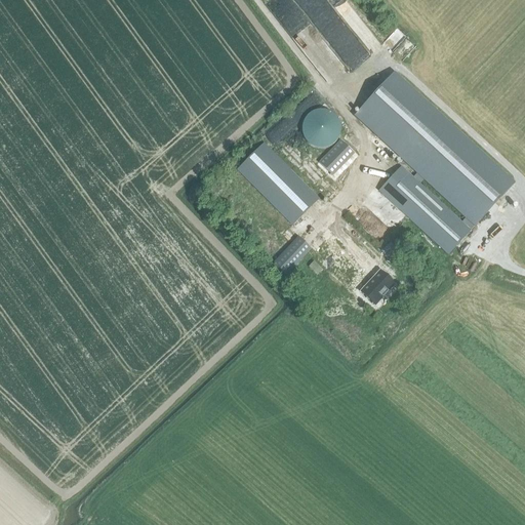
[(393,74),(355,116),(416,173),(412,178),(400,167),(378,192),(448,255),(513,185),(393,74)]
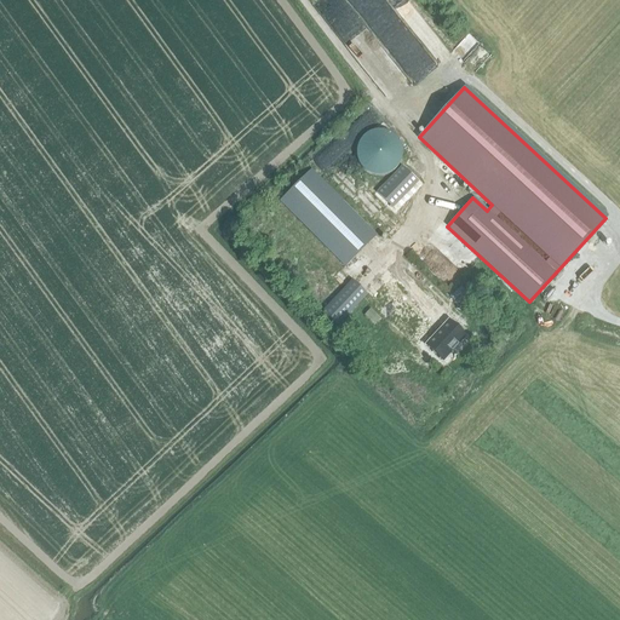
[(357,147),(356,154),(357,160),(360,166),(363,171),(369,174),(375,177),(383,177),(389,174),(394,171),(399,166),(401,160),(402,154),(401,148),(399,142),(395,137),(389,133),(383,131),(375,131),(369,132),(365,136),(360,141),(357,147)]
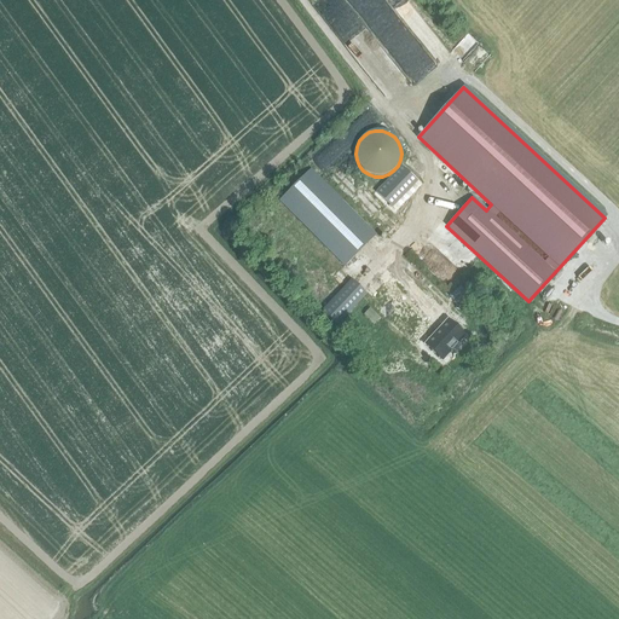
[(376,192),(385,201),(409,175),(400,167),(376,192)]
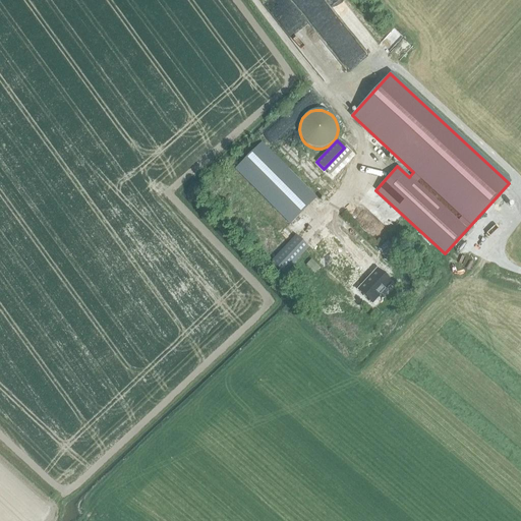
[(235,169),(290,224),(315,198),(262,143),(235,169)]
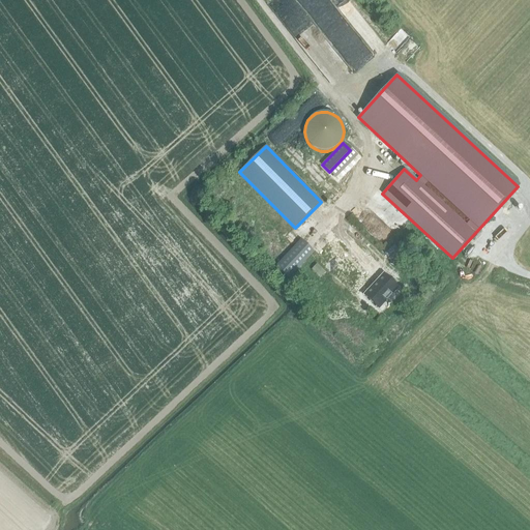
[(379,263),(344,231),(318,259),(352,291),(379,263)]
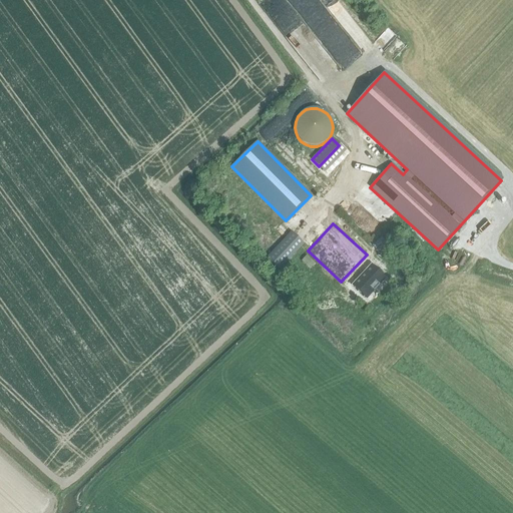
[(267,259),(279,271),(304,244),(292,232),(267,259)]
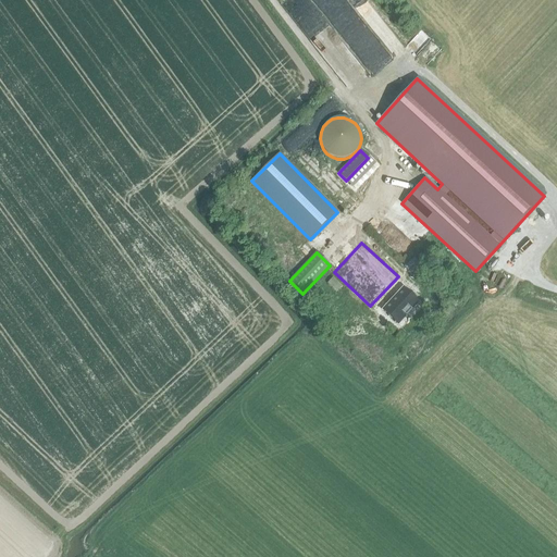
[(327,284),(332,288),(337,283),(333,279),(327,284)]
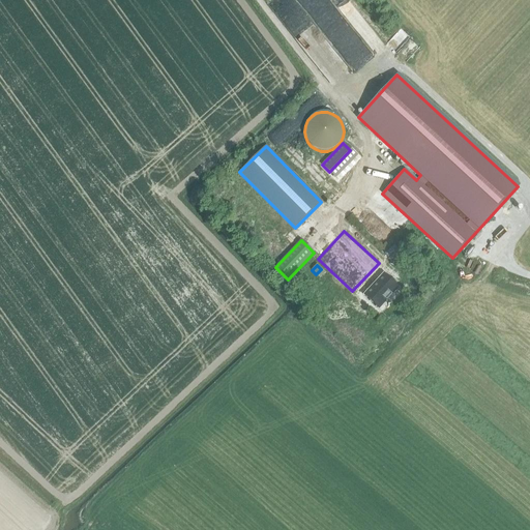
[(398,288),(383,274),(363,295),(378,308),(398,288)]
